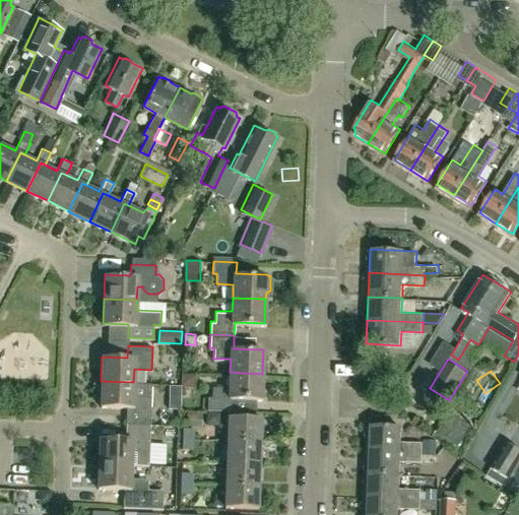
[(262,374),(230,372),(230,386),(212,385),(212,395),(208,395),(207,407),(231,408),(232,397),(261,398),(262,374)]
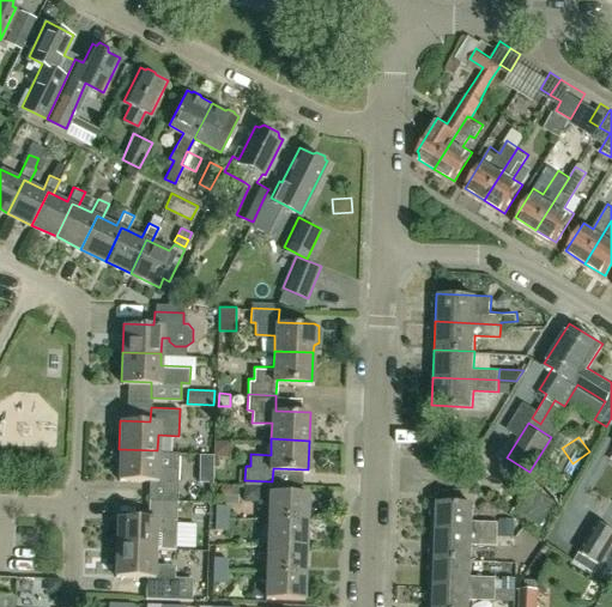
[(157,450),(119,449),(117,478),(147,479),(146,501),(176,502),(179,451),(157,450)]
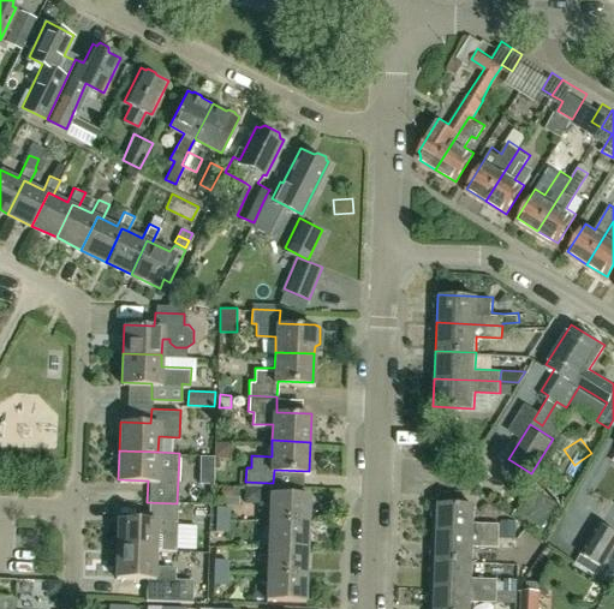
[(212,467),(201,467),(196,472),(196,483),(212,483),(212,467)]
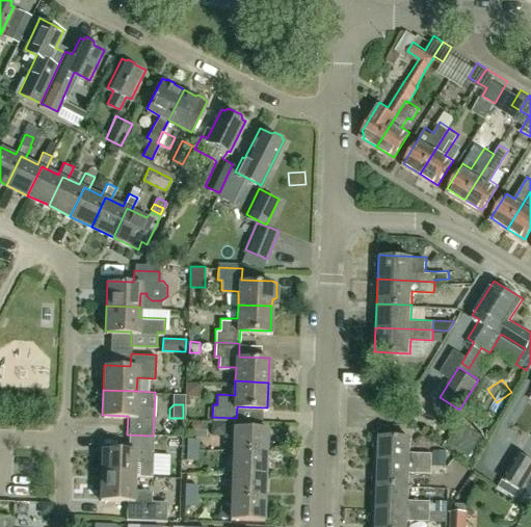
[(482,435),(462,420),(449,439),(470,453),(482,435)]
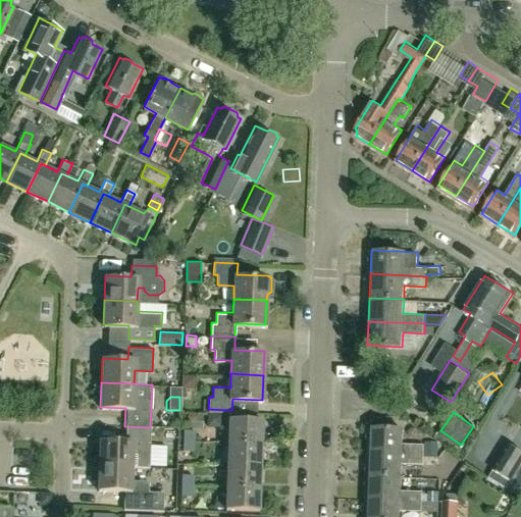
[(202,413),(186,413),(185,425),(201,425),(202,413)]
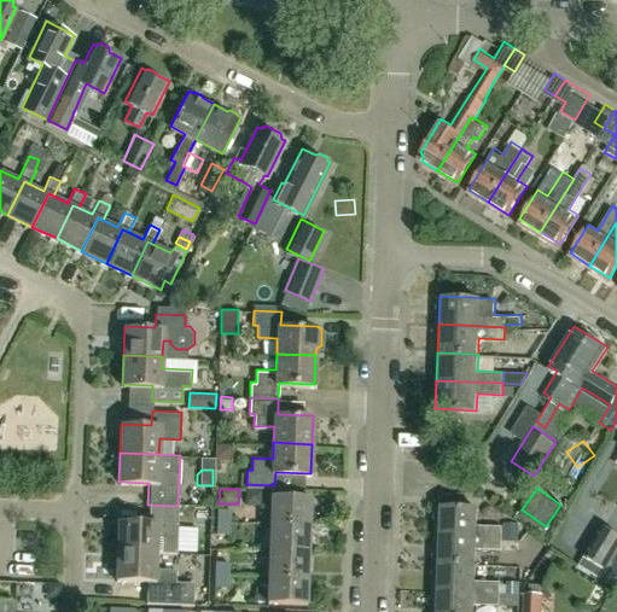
[(260,489),(244,489),(243,505),(258,505),(260,489)]
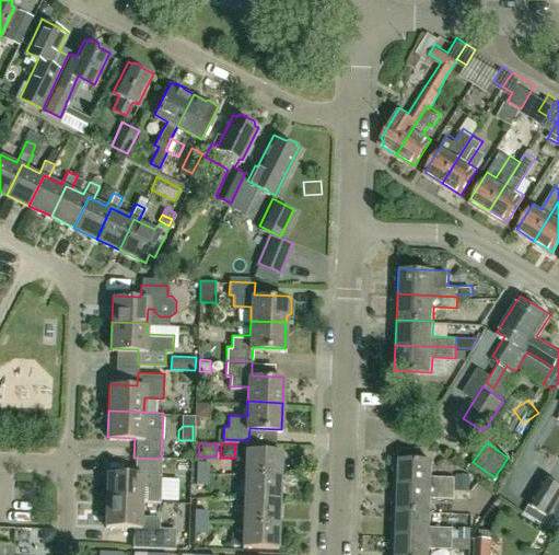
[(245,473),(280,474),(281,450),(246,449),(245,473)]
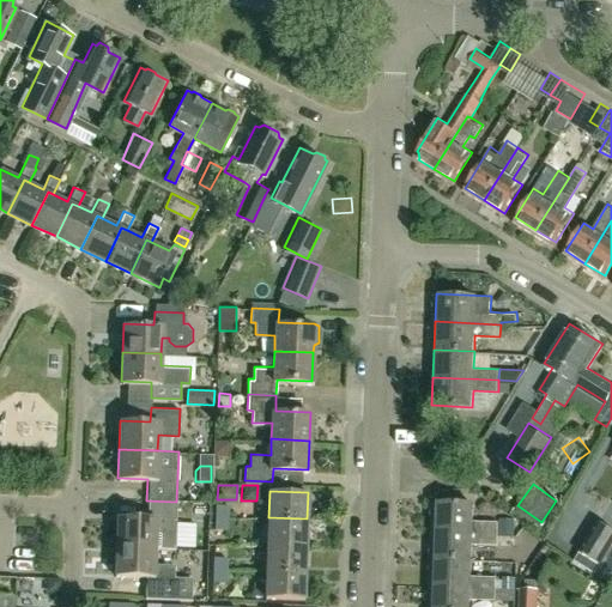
[(176,502),(146,501),(146,520),(116,519),(115,547),(153,548),(153,547),(174,548),(175,534),(176,502)]
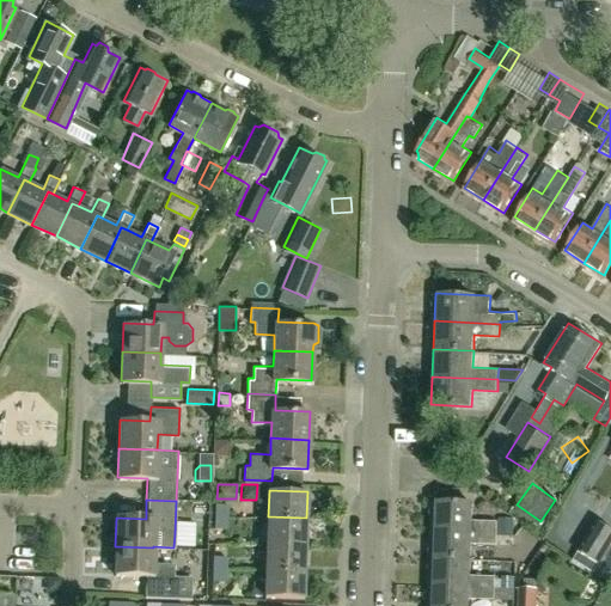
[(433,501),(432,528),(498,531),(498,519),(472,519),(474,503),(433,501)]
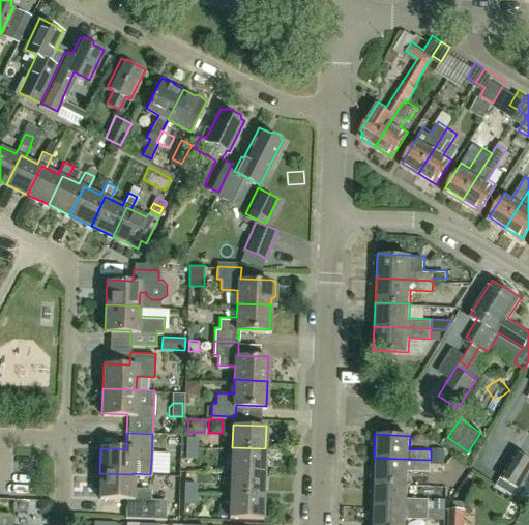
[(186,445),(198,446),(198,435),(186,435),(186,445)]
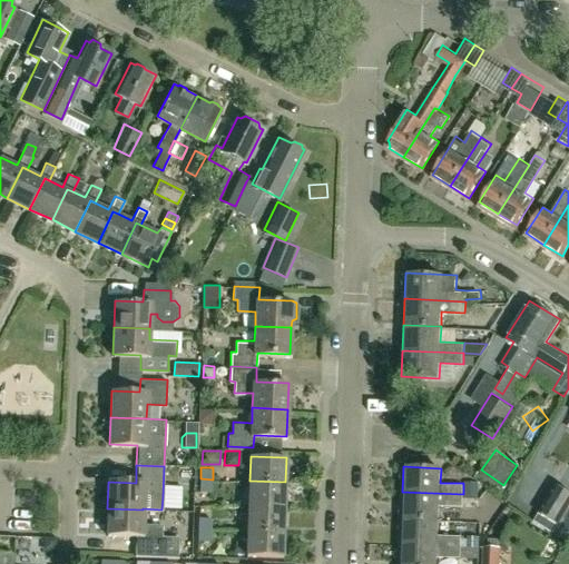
[(212,491),(213,480),(200,478),(199,486),(199,491),(212,491)]
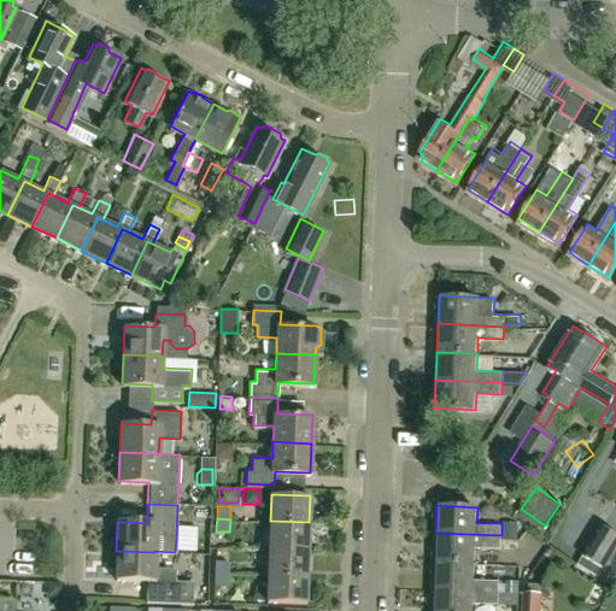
[(309,522),(270,521),(269,547),(308,548),(309,522)]
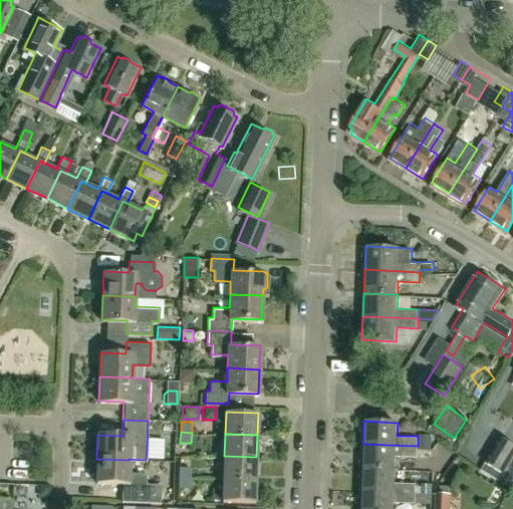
[(511,460),(512,461),(512,441),(502,435),(480,470),(498,481),(502,474),(511,460)]
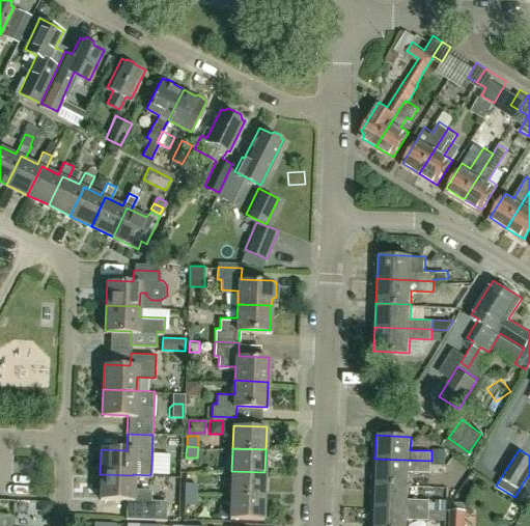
[(431,461),(374,459),(374,482),(409,483),(409,470),(431,471),(431,470),(431,461)]
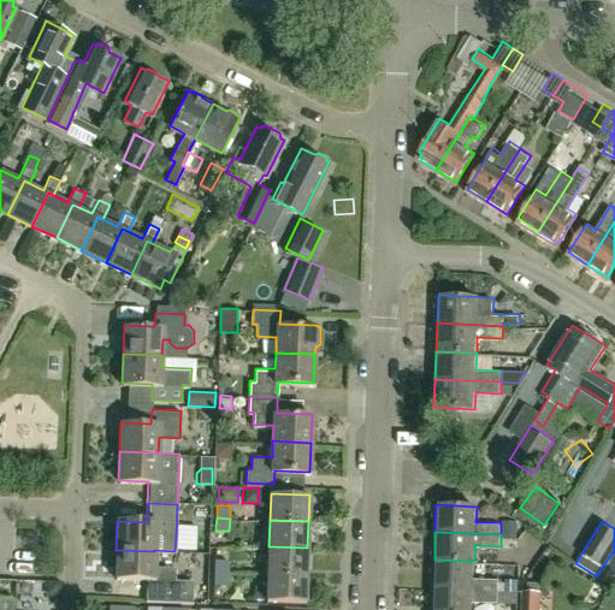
[(501,534),(501,545),(519,545),(519,534),(501,534)]
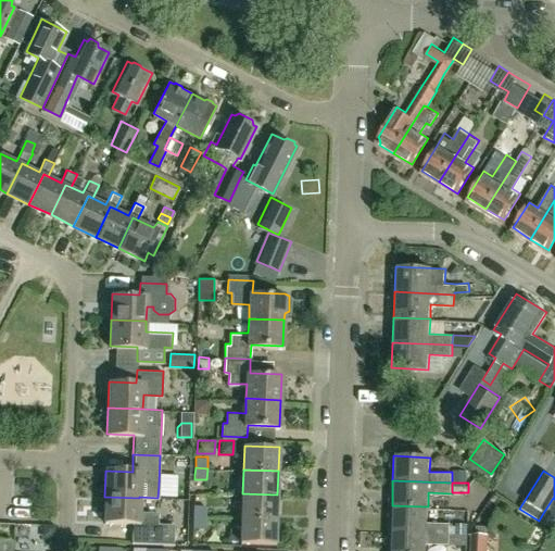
[(241,517),(277,518),(277,495),(242,493),(241,517)]
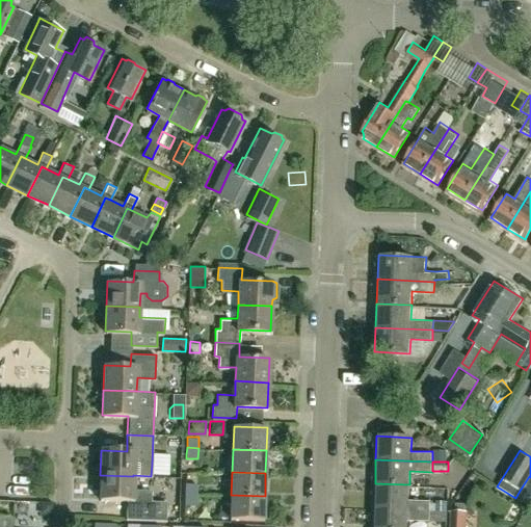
[(151,499),(152,490),(133,489),(133,476),(100,475),(100,498),(126,499),(126,511),(125,517),(165,519),(165,499),(151,499)]
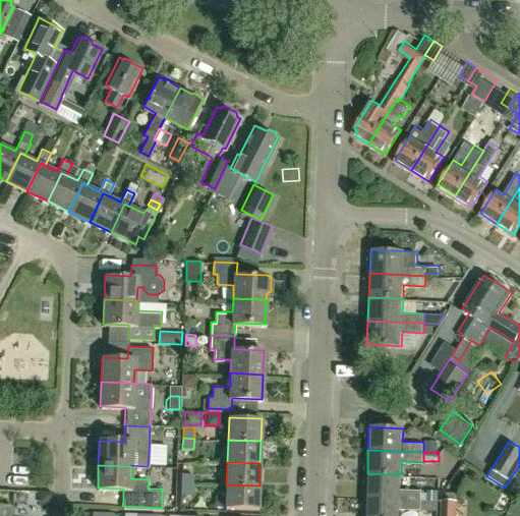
[(181,482),(192,483),(192,472),(181,471),(181,482)]
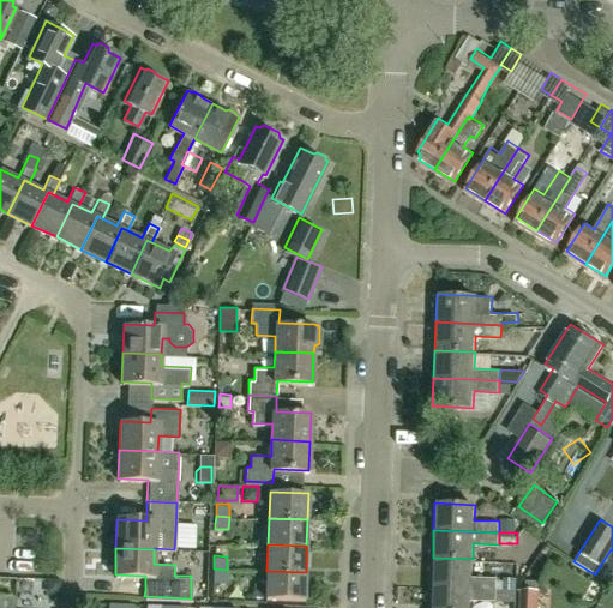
[(433,558),(432,585),(497,588),(497,577),(472,576),(473,559),(433,558)]
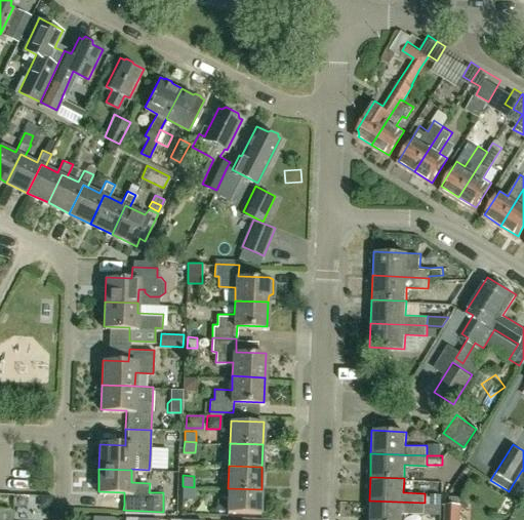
[(193,496),(194,487),(183,486),(182,495),(193,496)]
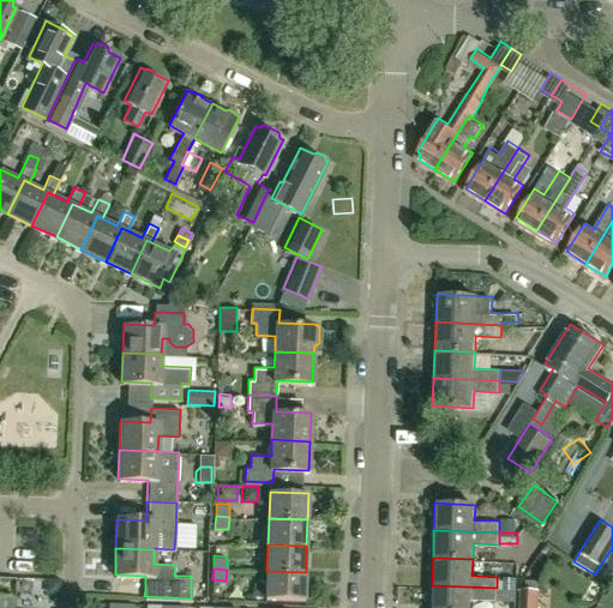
[(305,599),(306,572),(266,571),(266,597),(305,599)]
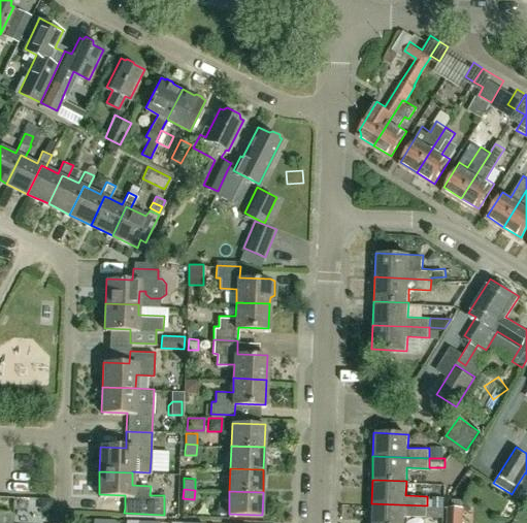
[(53,510),(53,496),(41,495),(41,510),(53,510)]
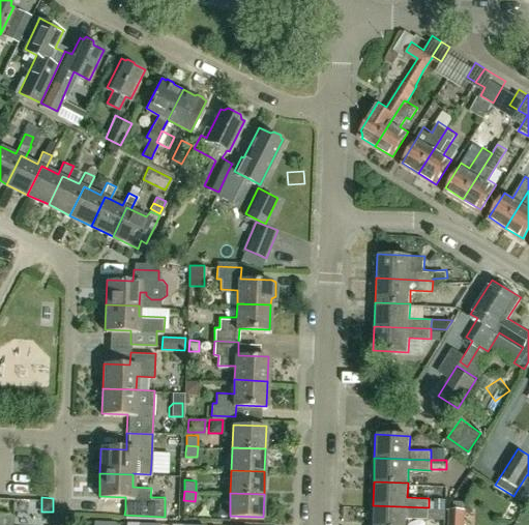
[(175,520),(189,521),(190,501),(175,501),(175,520)]
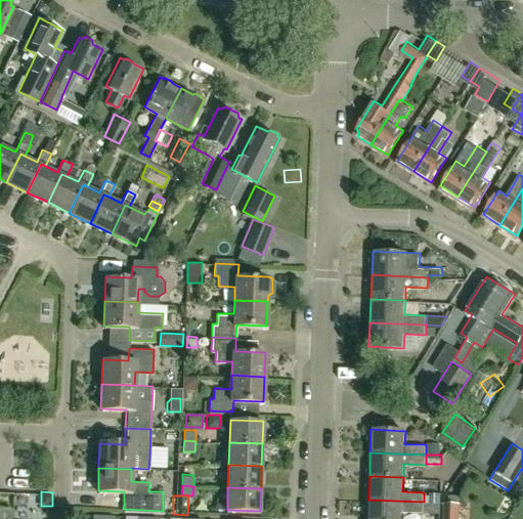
[(368,500),(366,518),(401,518),(402,511),(424,511),(424,502),(368,500)]
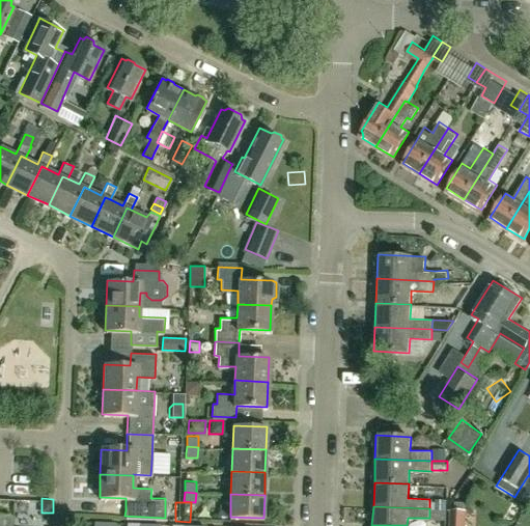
[(466,525),(467,520),(467,508),(452,507),(451,525),(466,525)]
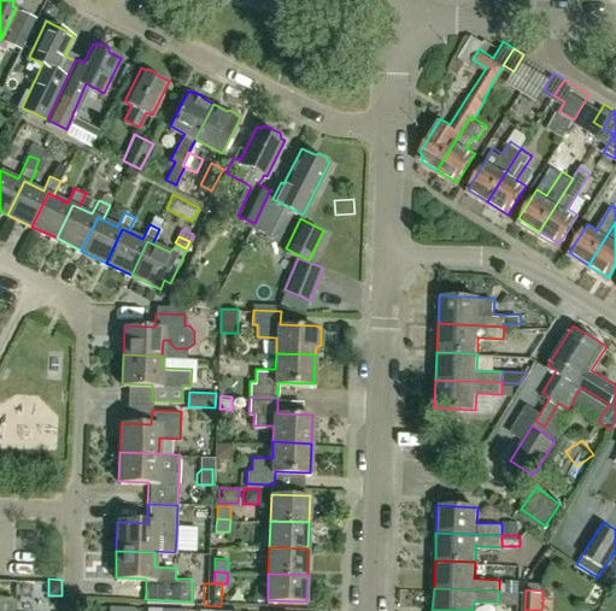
[(499,591),(499,601),(516,603),(516,591),(499,591)]
